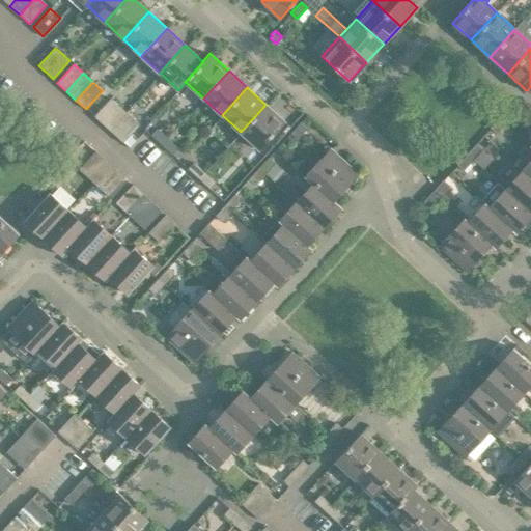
[(104,126),(120,107),(110,98),(93,116),(104,126)]
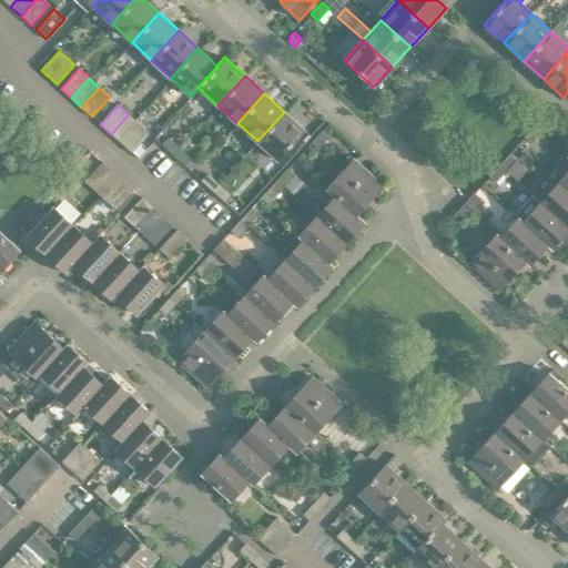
[(305,130),(284,112),(257,141),(277,160),(305,130)]
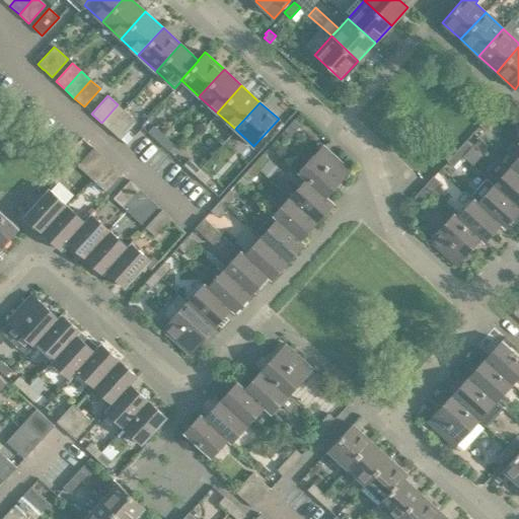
[(505,109),(499,103),(489,115),(495,120),(505,109)]
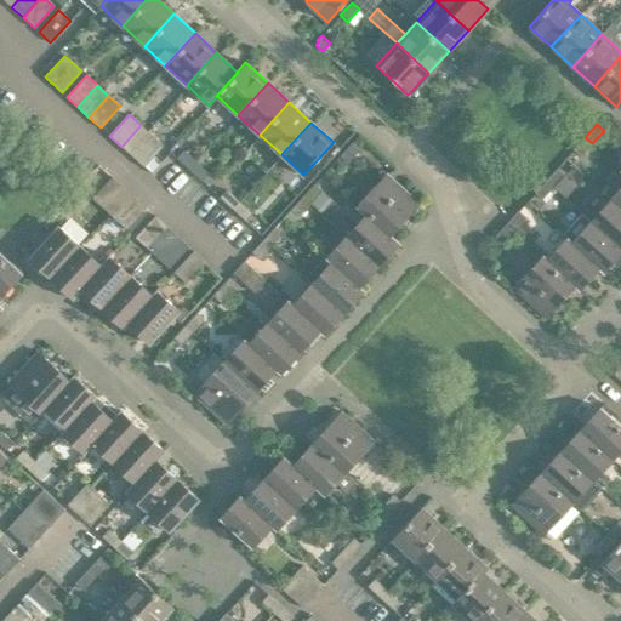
[(132,157),(152,135),(141,125),(121,147),(132,157)]
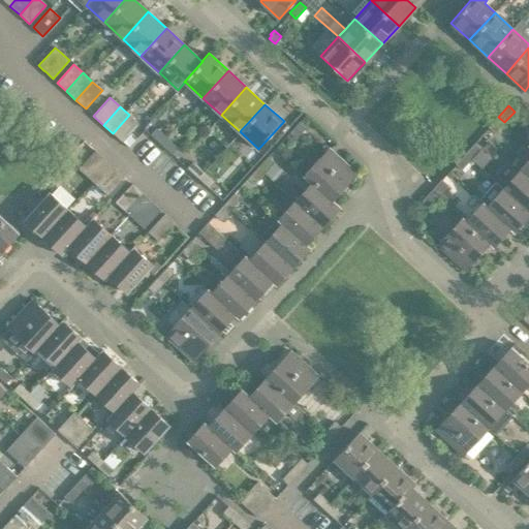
[(113,133),(122,142),(138,124),(129,115),(113,133)]
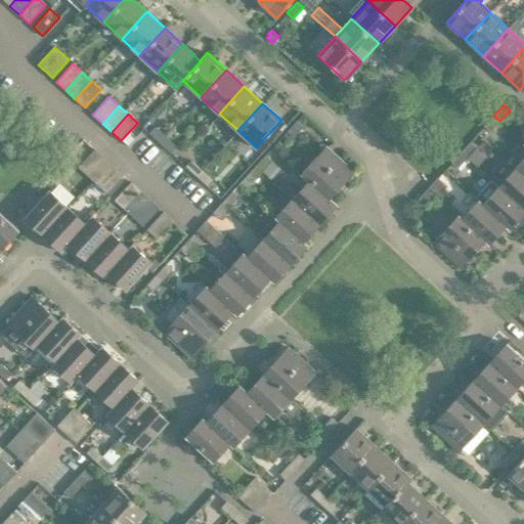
[(499,121),(493,116),(484,126),(490,132),(499,121)]
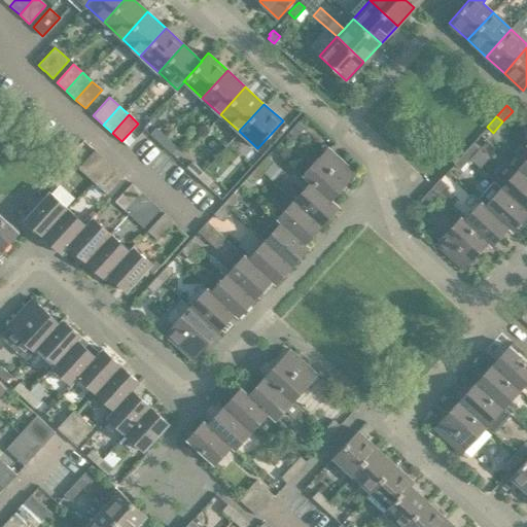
[(299,121),(288,132),(294,138),(305,127),(299,121)]
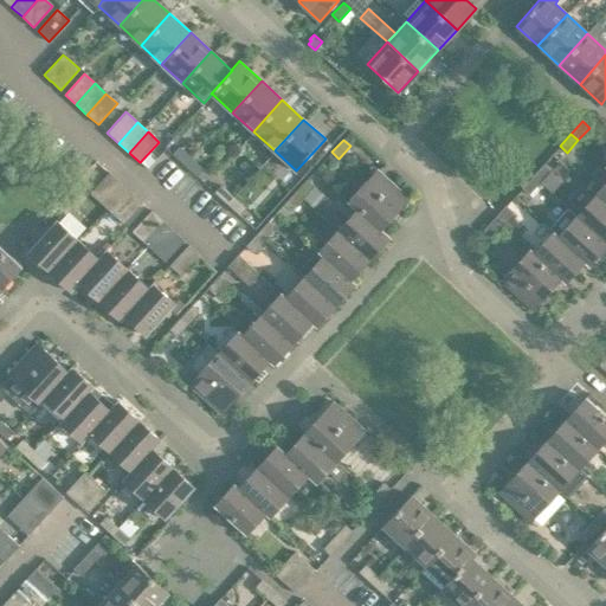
[(172,154),(185,165),(191,158),(179,147),(172,154)]
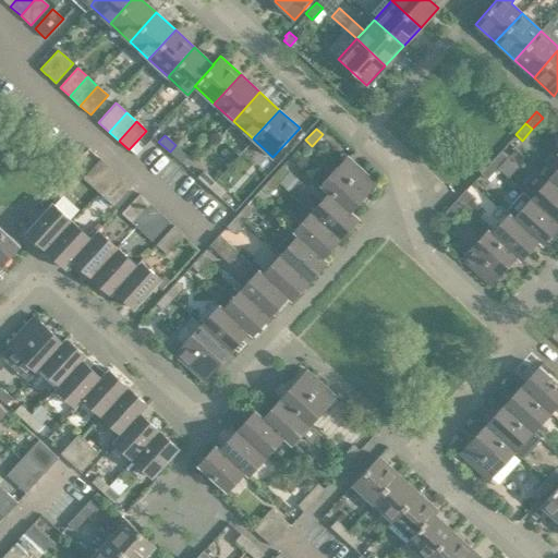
[(181,162),(187,156),(176,145),(170,152),(181,162)]
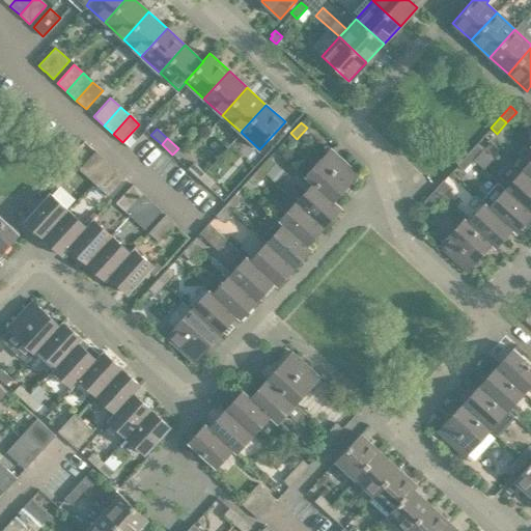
[(483,149),(476,143),(467,154),(473,160),(483,149)]
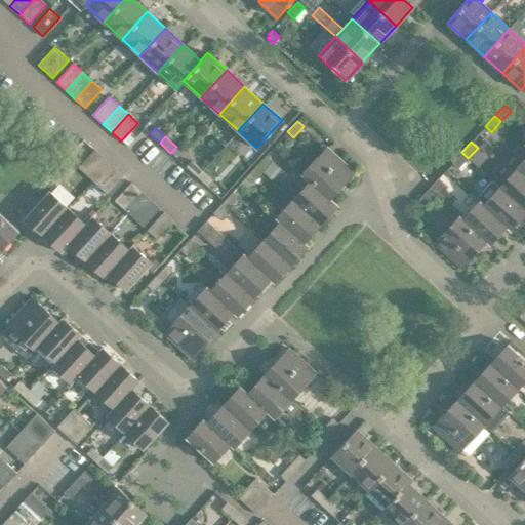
[(326,147),(300,175),(309,182),(329,199),(354,172),(326,147)]
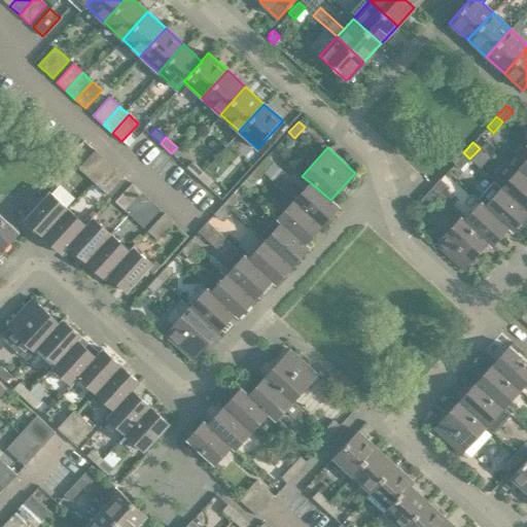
[(88,177),(104,159),(95,149),(78,168),(88,177)]
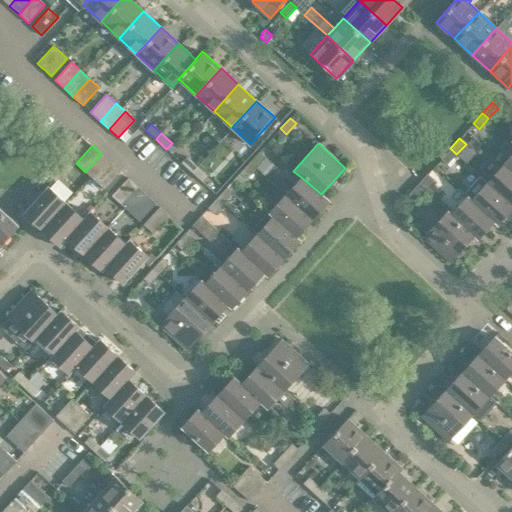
[(456,154),(450,148),(441,159),(447,164),(456,154)]
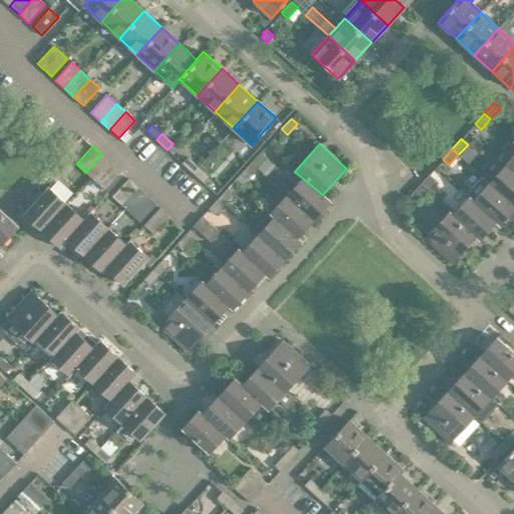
[(266,158),(260,152),(250,163),(257,168),(266,158)]
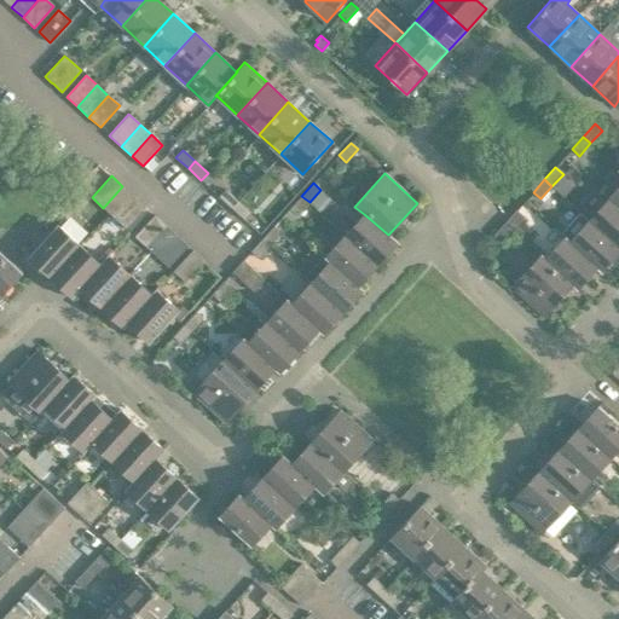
[(114,218),(133,196),(122,186),(103,208),(114,218)]
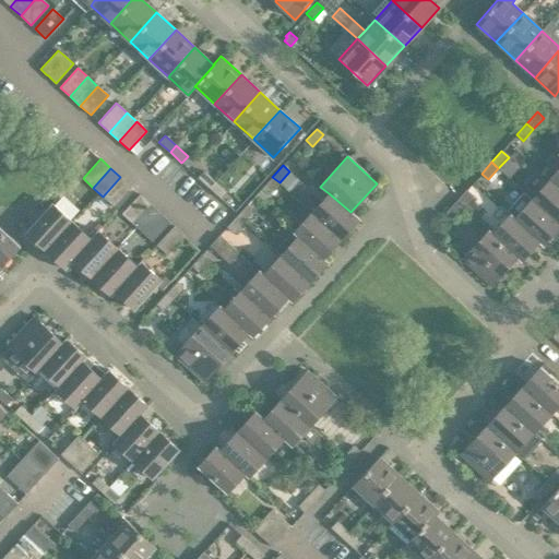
[(558,168),(549,179),(558,188),(558,168)]
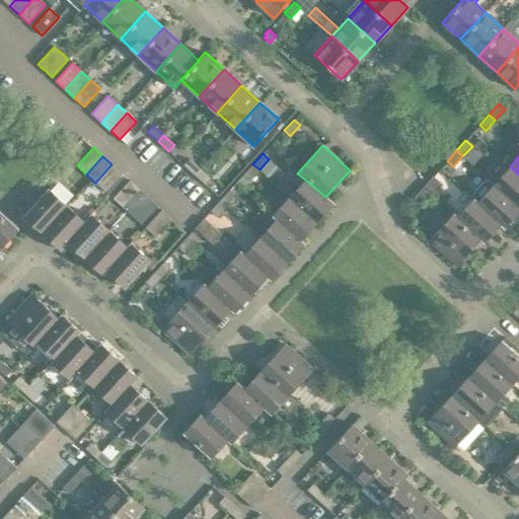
[(194,174),(200,168),(189,158),(183,164),(194,174)]
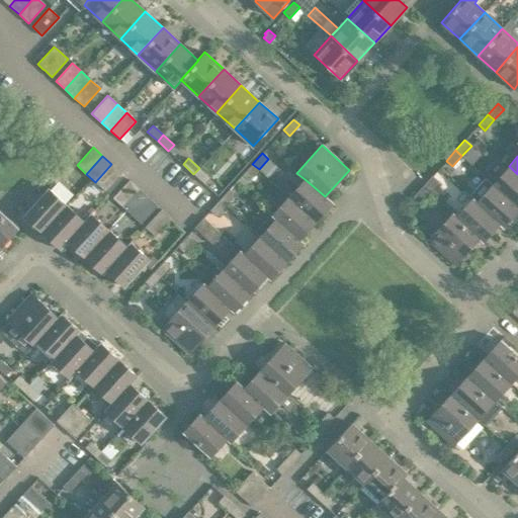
[(105,191),(121,173),(111,164),(95,182),(105,191)]
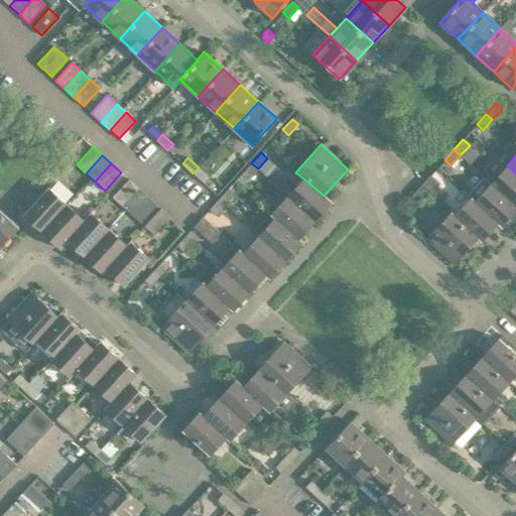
[(258,168),(251,163),(242,173),(248,179),(258,168)]
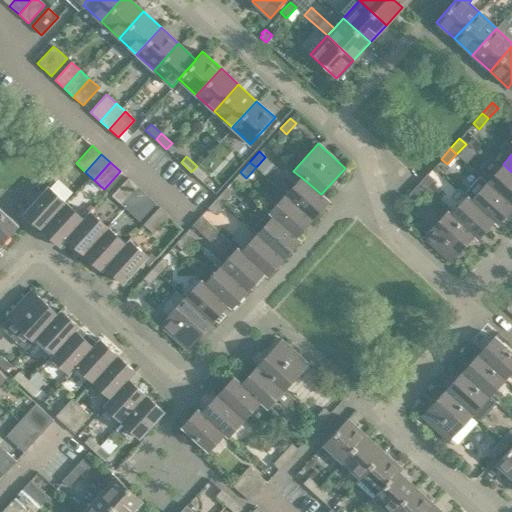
[(511,172),(503,164),(487,182),(511,205),(511,172)]
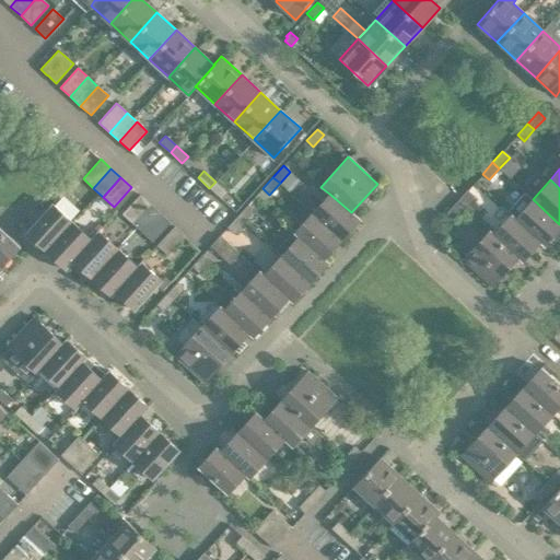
[(220,198),(226,191),(216,182),(209,188),(220,198)]
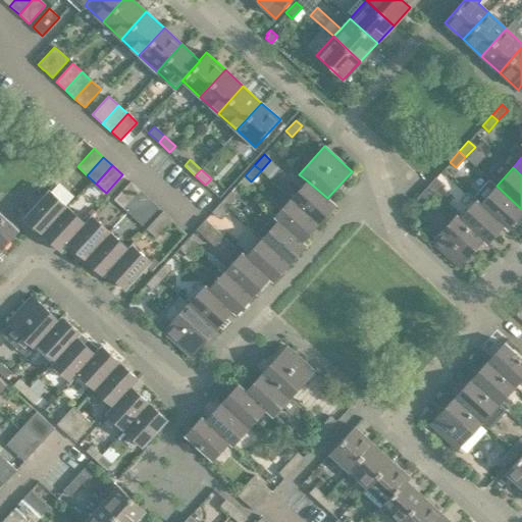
[(435,176),(426,188),(432,193),(441,183),(435,176)]
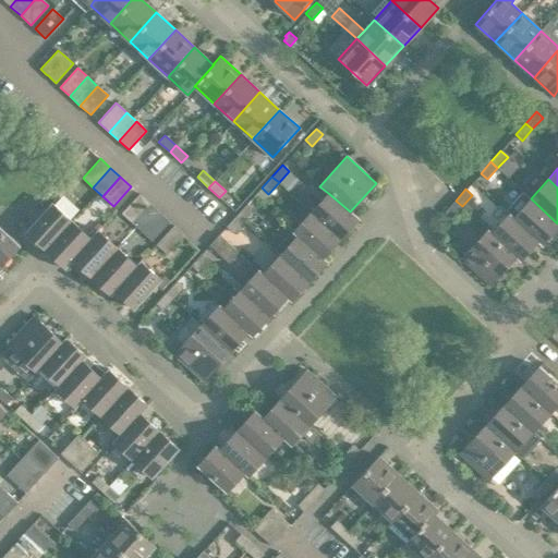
[(328,193),(312,211),(340,238),(359,218),(350,211),(328,193)]
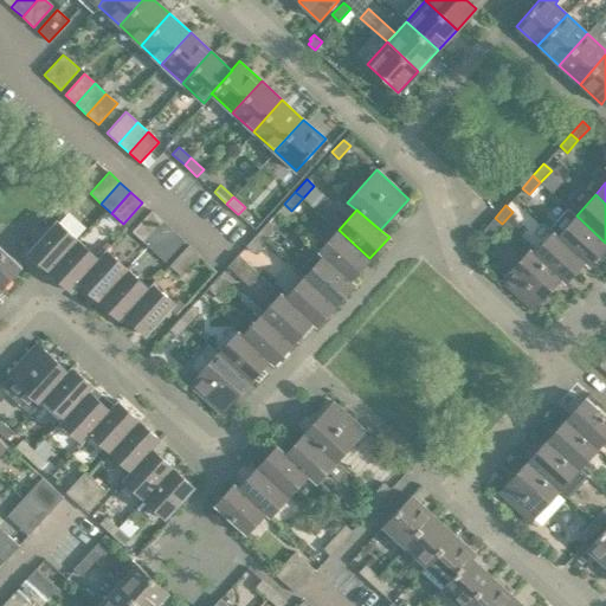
[(143,242),(162,220),(150,211),(131,231),(143,242)]
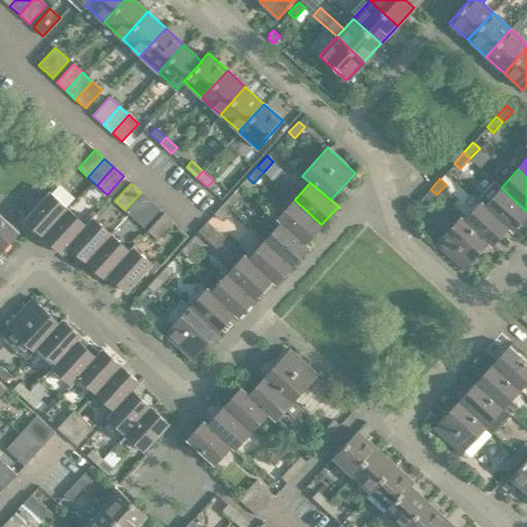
[(526,213),(526,211),(501,187),(485,205),(485,206),(508,227),(507,227),(512,232),(526,213)]
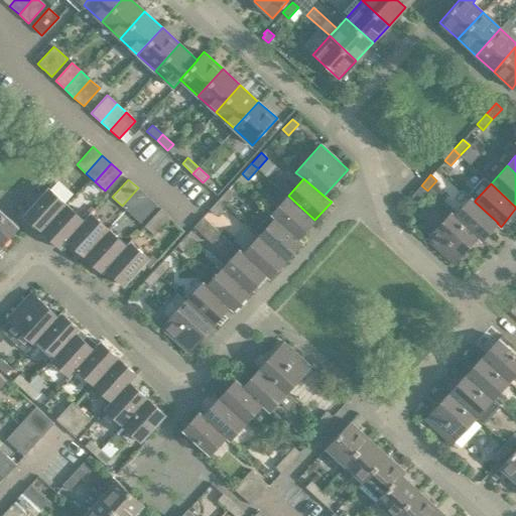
[(427,190),(421,185),(411,196),(417,202),(427,190)]
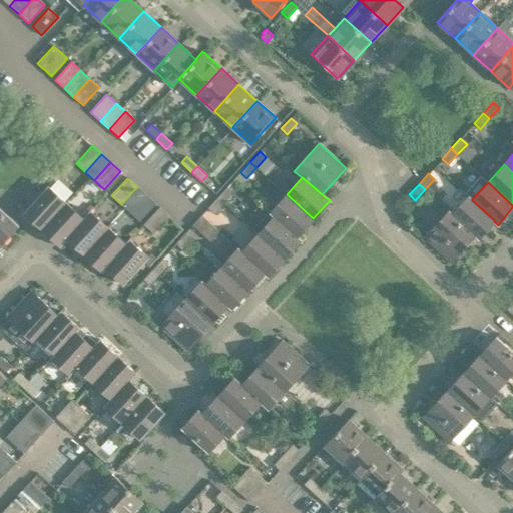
[(41,229),(66,202),(47,185),(23,212),(41,229)]
